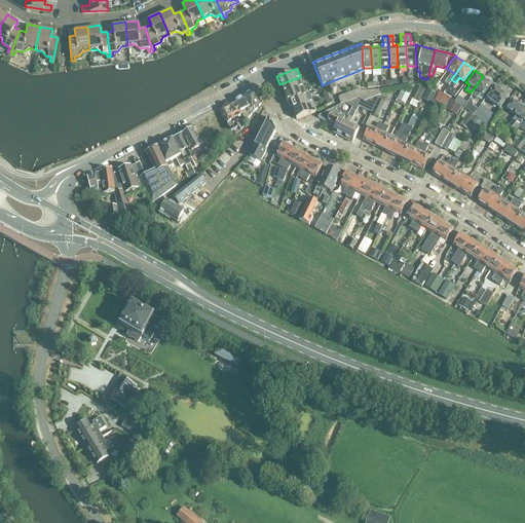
[(448,83),(451,79),(446,76),(440,84),(445,88),(448,83)]
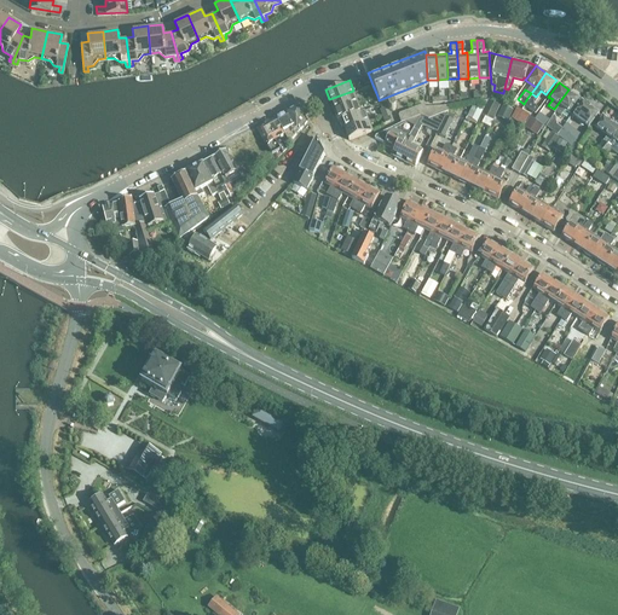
[(569,111),(579,97),(569,90),(558,104),(554,109),(559,112),(562,106),(569,111)]
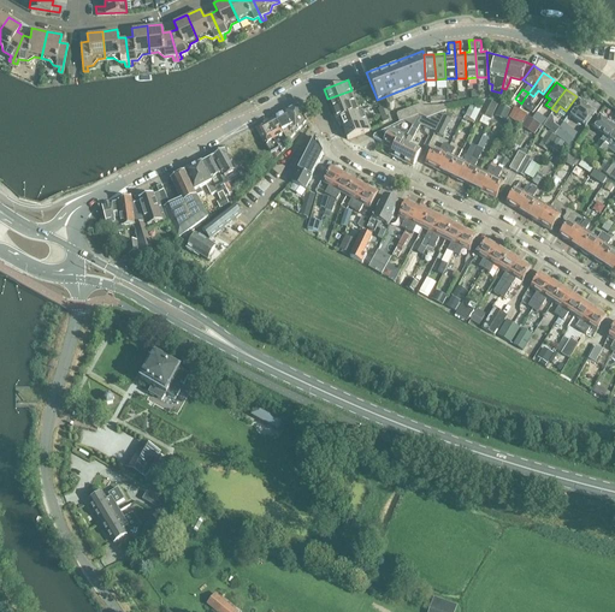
[(355,100),(352,90),(327,99),(331,108),(355,100)]
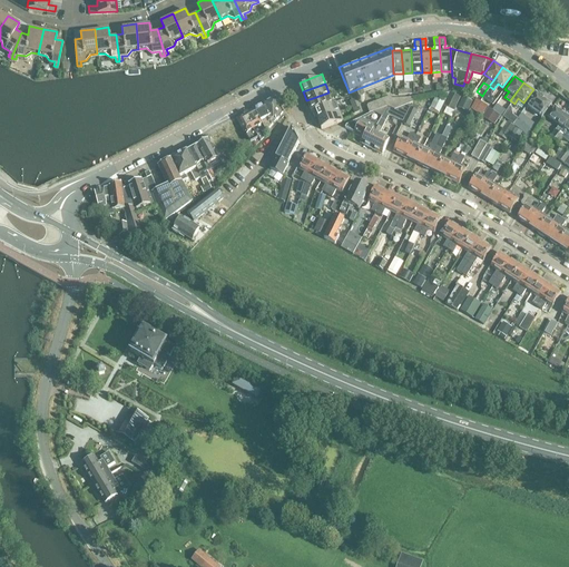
[(496,97),(486,90),(482,96),(491,101),(492,101),(496,97)]
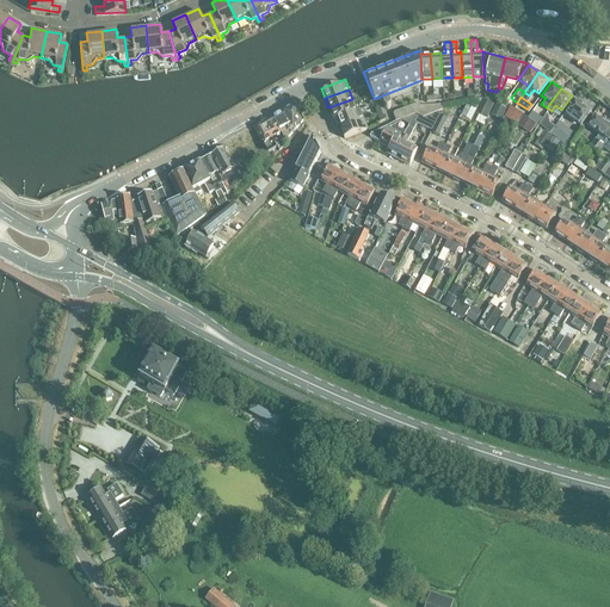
[(580,123),(590,109),(573,97),(562,111),(574,119),(575,118),(580,123)]
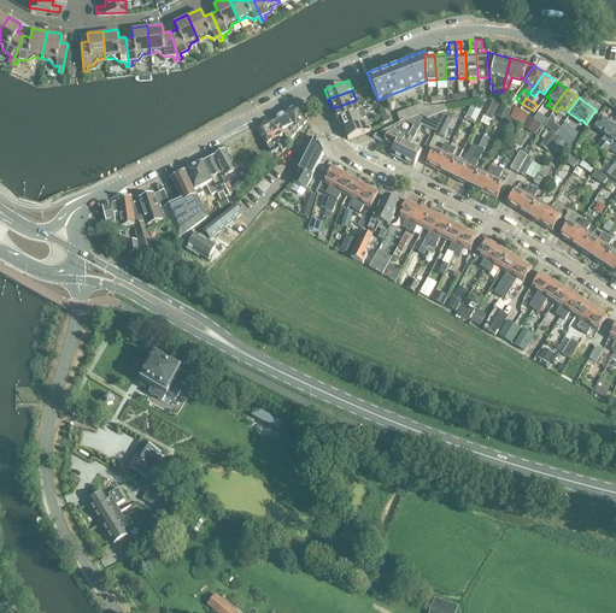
[(491,116),(497,101),(493,100),(487,99),(486,102),(484,101),(477,115),(480,116),(482,112),(491,116)]
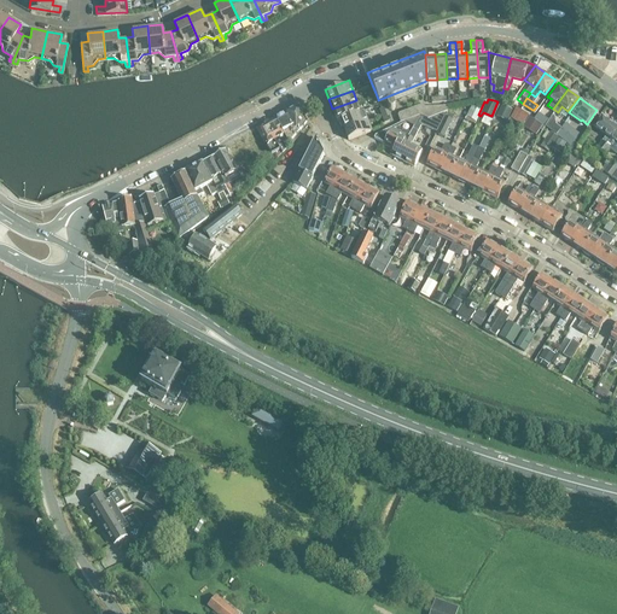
[(360,110),(360,109),(356,100),(332,109),(337,120),(339,118),(360,110)]
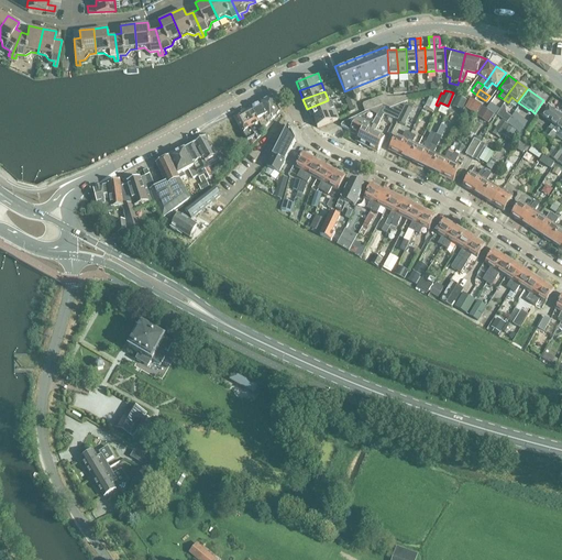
[(376,124),(383,111),(386,106),(388,106),(403,101),(407,99),(406,94),(386,95),(385,91),(363,100),(362,101),(362,102),(362,103),(364,110),(368,108),(376,112),(374,117),(372,116),(368,121),(355,114),(341,121),(340,123),(351,129),(350,130),(354,132),(355,131),(359,133),(355,139),(376,150),(384,134),(374,129),(376,124)]
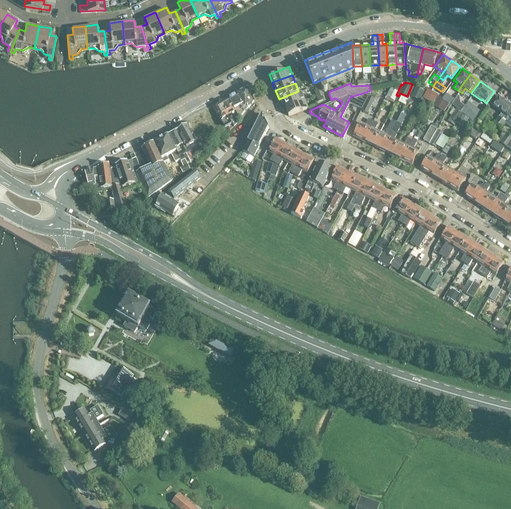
[(415,83),(411,92),(420,97),(424,88),(415,83)]
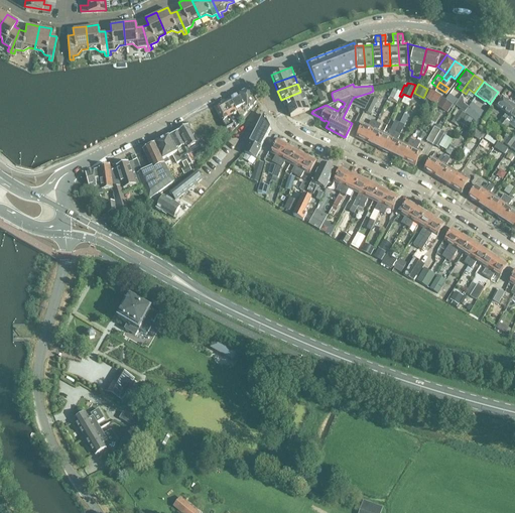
[(394,85),(389,95),(397,99),(402,89),(394,85)]
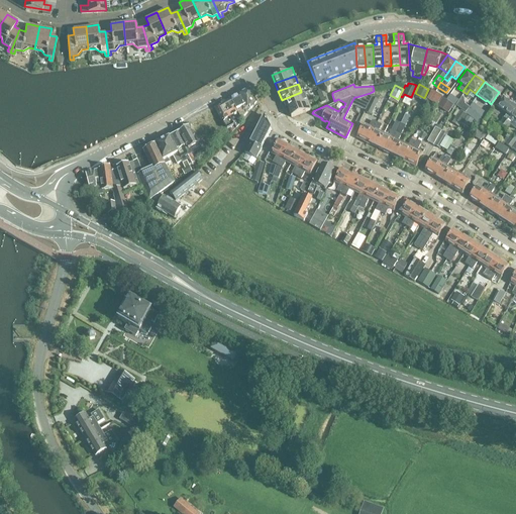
[(255,100),(248,87),(237,93),(240,99),(239,100),(245,111),(255,100)]
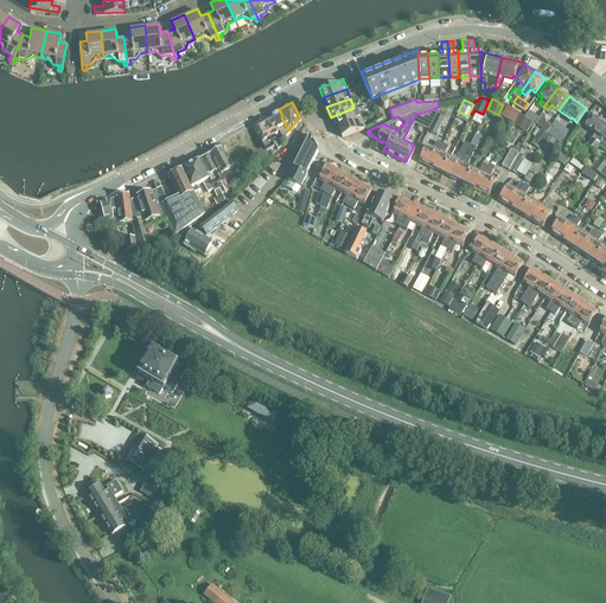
[(512,119),(517,110),(506,103),(502,113),(512,119)]
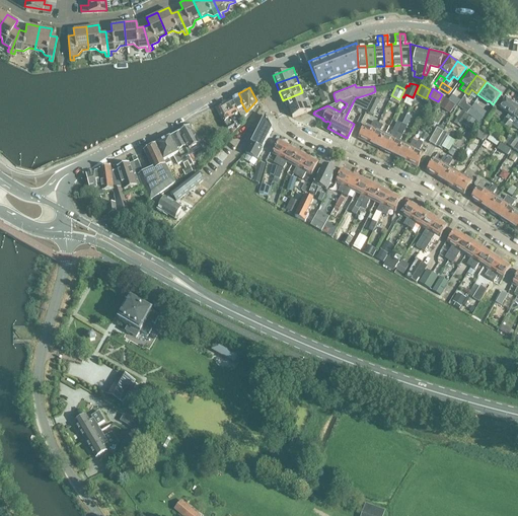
[(308,99),(305,90),(302,91),(302,92),(285,99),(288,106),(308,99)]
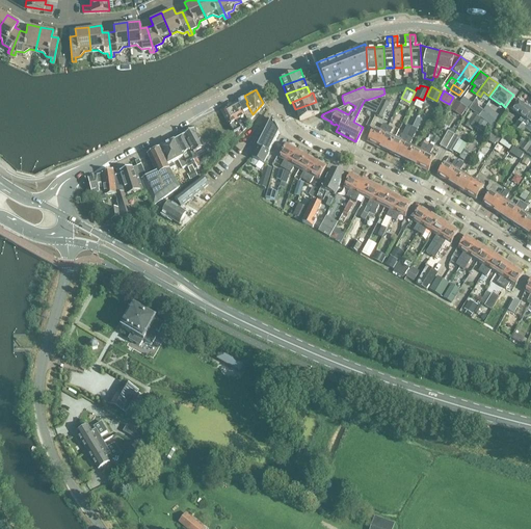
[(471,101),(462,95),(459,99),(469,106),(471,102),(471,101)]
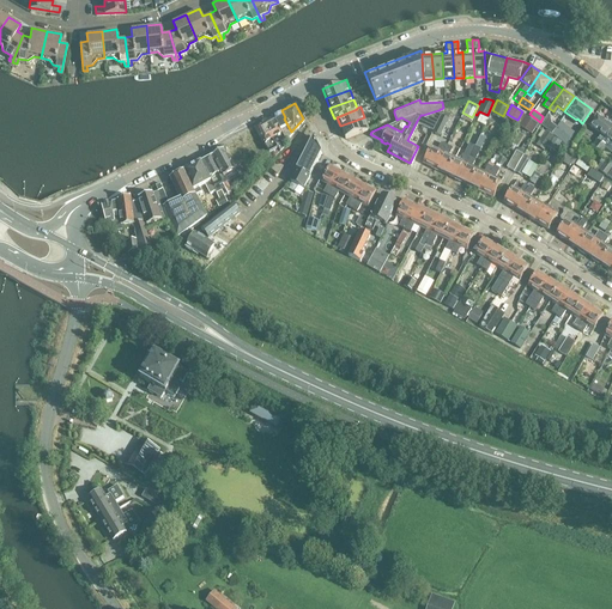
[(291,132),(284,119),(285,117),(282,110),(272,115),(284,136),(285,138),(291,132)]
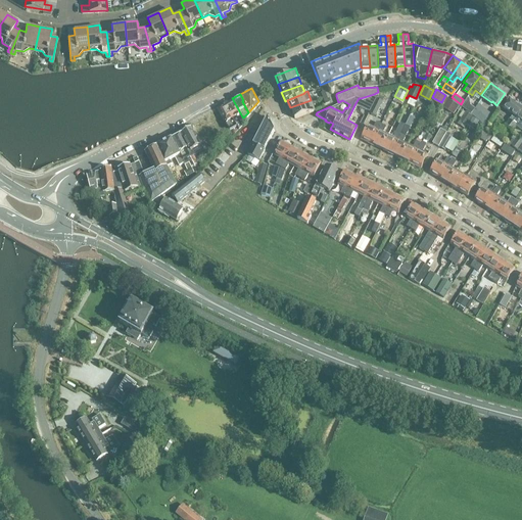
[(369,109),(375,97),(374,94),(361,98),(359,98),(356,103),(369,109)]
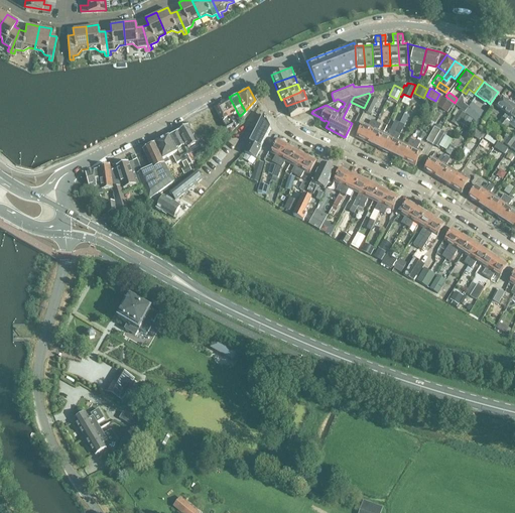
[(508,116),(514,105),(514,104),(502,95),(495,104),(507,113),(506,114),(504,117),(502,115),(497,122),(501,125),(506,118),(507,115),(508,116)]
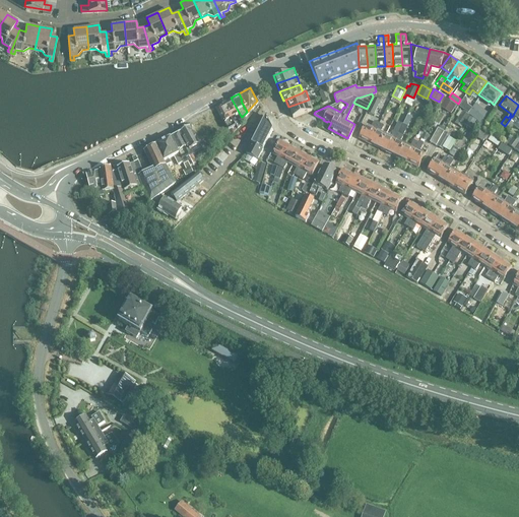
[(241,116),(231,98),(223,102),(237,126),(240,123),(237,118),(241,116)]
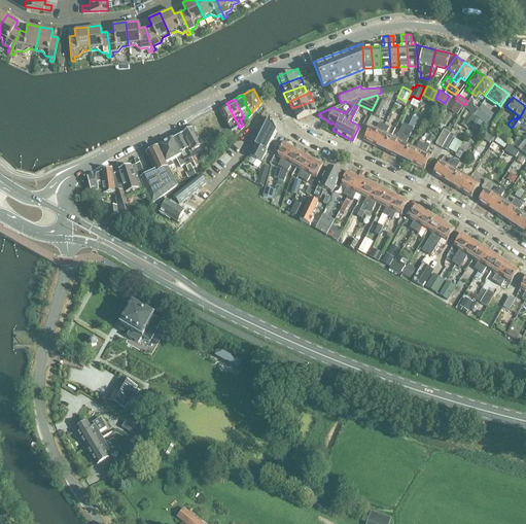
[(379,114),(385,102),(379,99),(373,111),(379,114)]
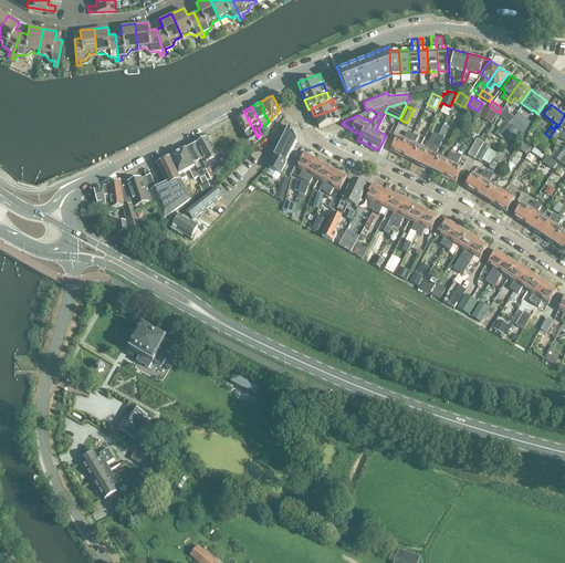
[(339,117),(336,108),(314,116),(318,126),(339,117)]
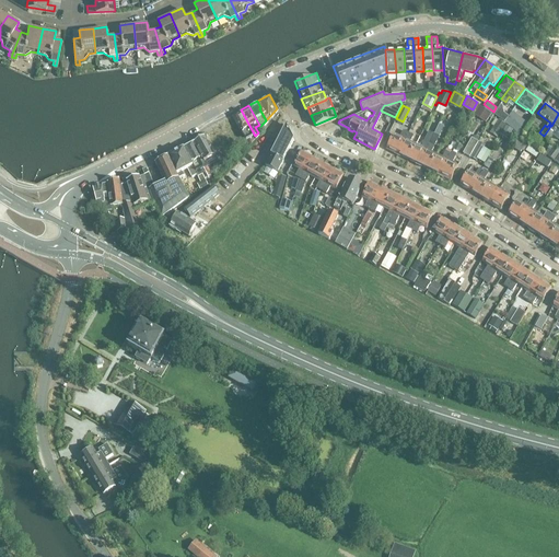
[(507,114),(496,107),(493,112),(503,119),(507,114)]
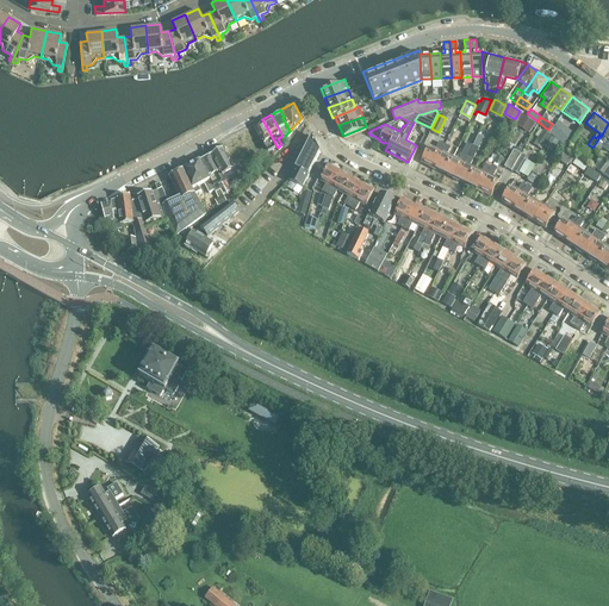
[(278,148),(262,119),(253,124),(261,141),(265,138),(273,152),(278,148)]
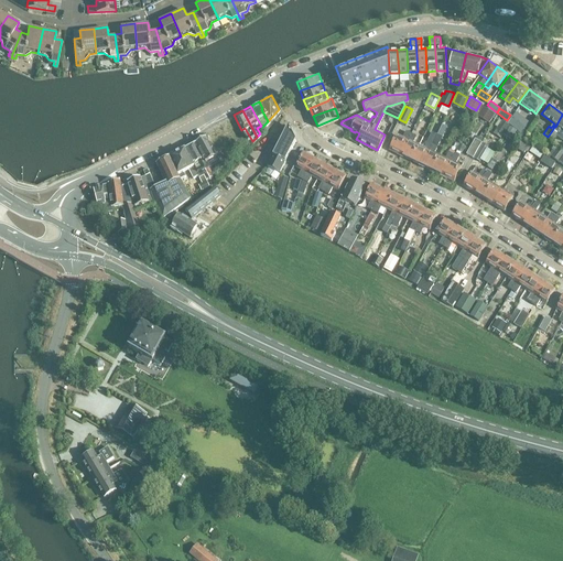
[(562,129),(562,115),(555,127),(554,126),(553,129),(548,137),(551,139),(556,131),(554,130),(556,128),(559,126),(562,129)]
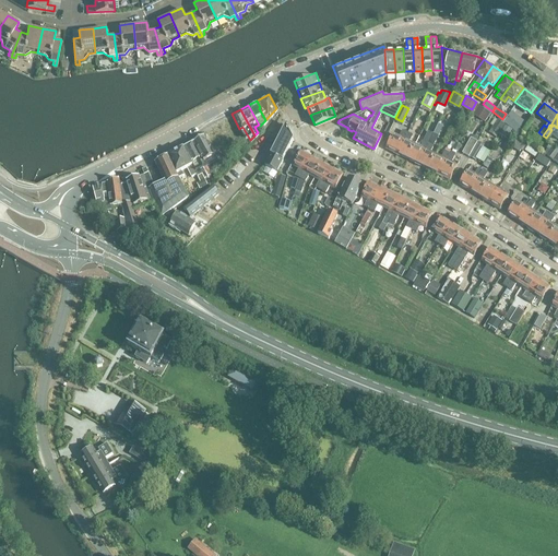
[(522,126),(508,115),(503,120),(518,131),(522,126)]
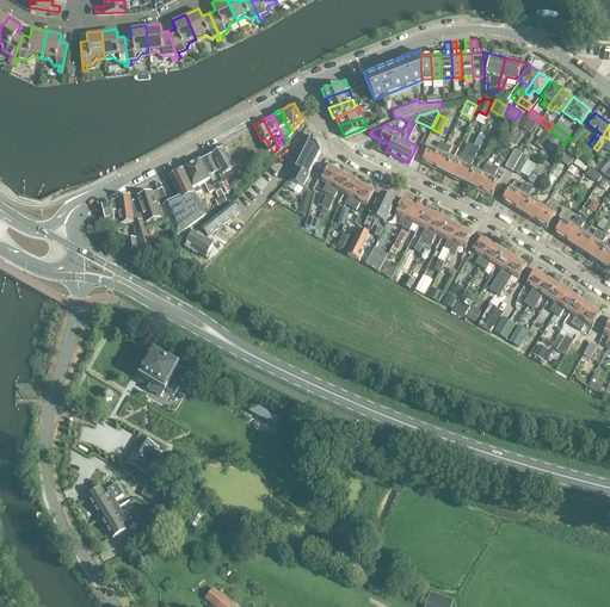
[(302,185),(320,149),(310,134),(289,178),(302,185)]
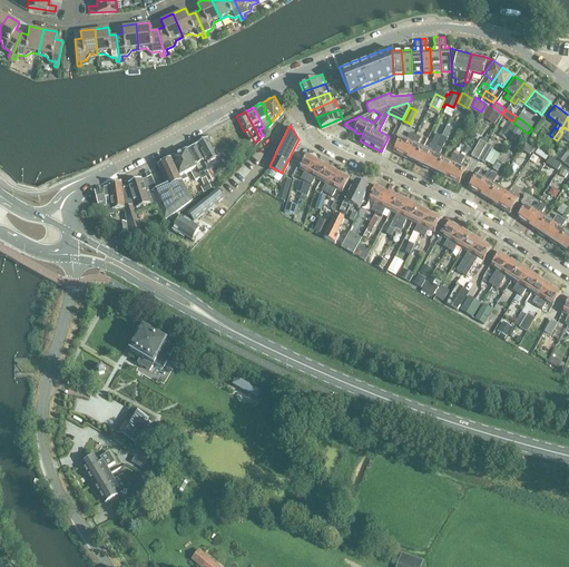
[(404,155),(414,133),(410,130),(405,138),(400,135),(393,149),(404,155)]
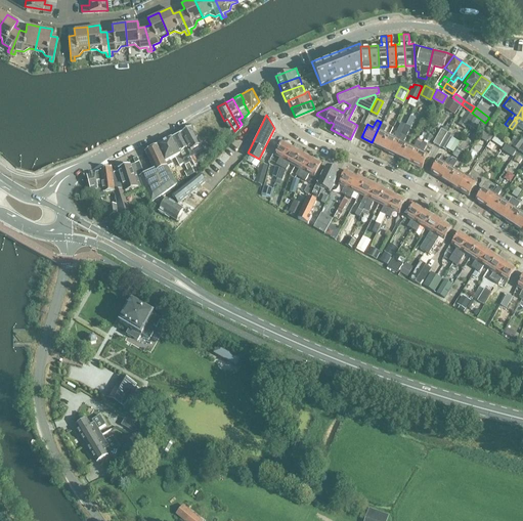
[(381,147),(388,134),(382,131),(386,124),(381,122),(372,142),(381,147)]
